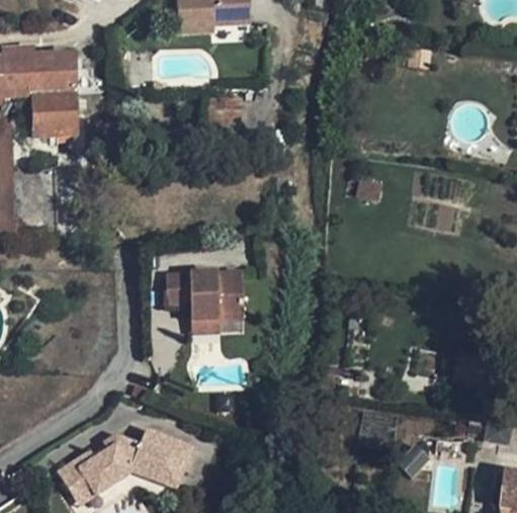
[(173,0),(175,32),(211,31),(211,24),(248,23),(246,0),(173,0)]
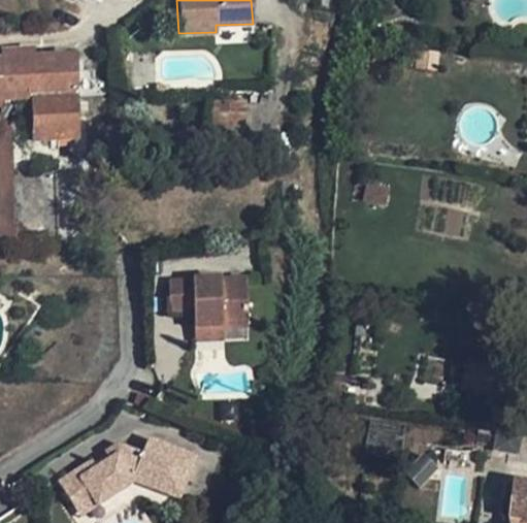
[(0,94),(31,94),(72,93),(71,54),(30,55),(30,46),(1,47),(1,56),(0,56),(0,94)]
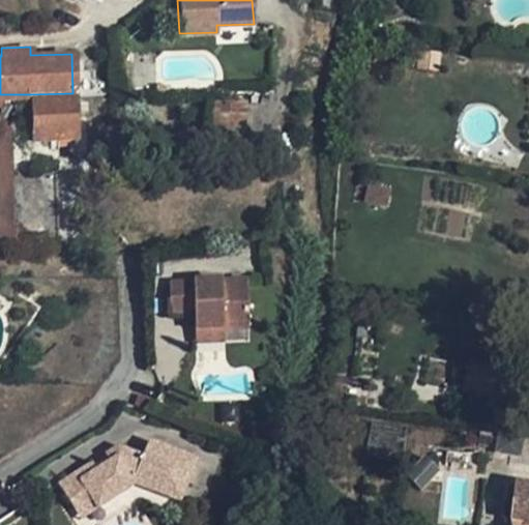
[(72,93),(31,94),(32,137),(75,136),(72,93)]
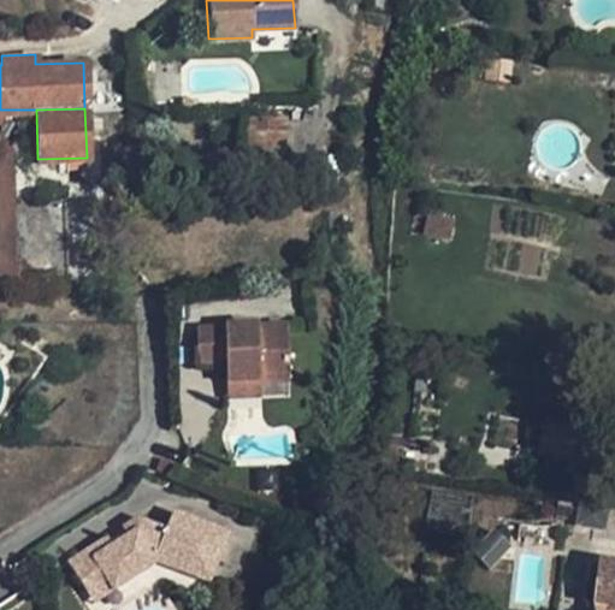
[(246,111),(244,150),(281,150),(283,112),(246,111)]
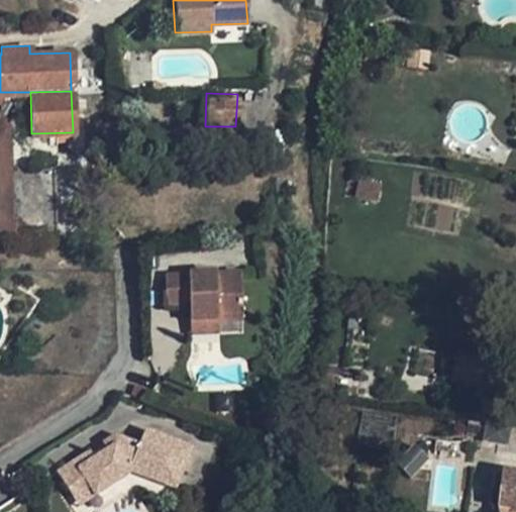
[(14,235),(57,233),(54,163),(12,164),(14,235)]
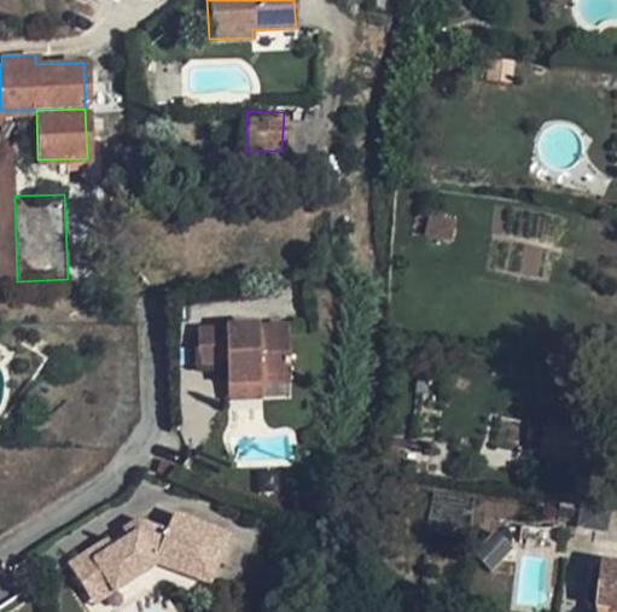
[(453,217),(430,211),(425,231),(449,237),(453,217)]
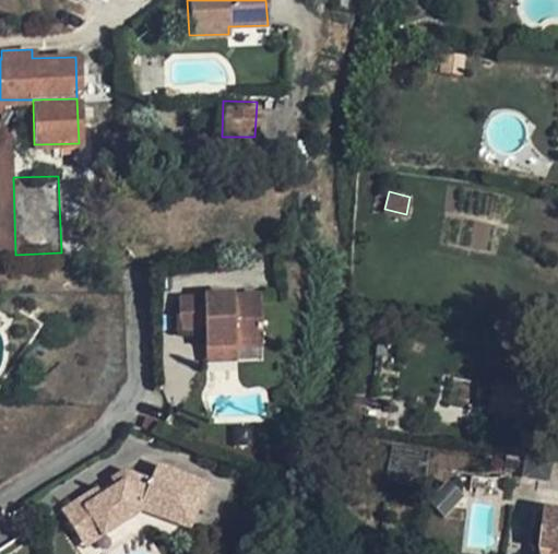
[(262,336),(261,294),(179,295),(179,328),(205,327),(205,345),(236,344),(236,337),(262,336)]
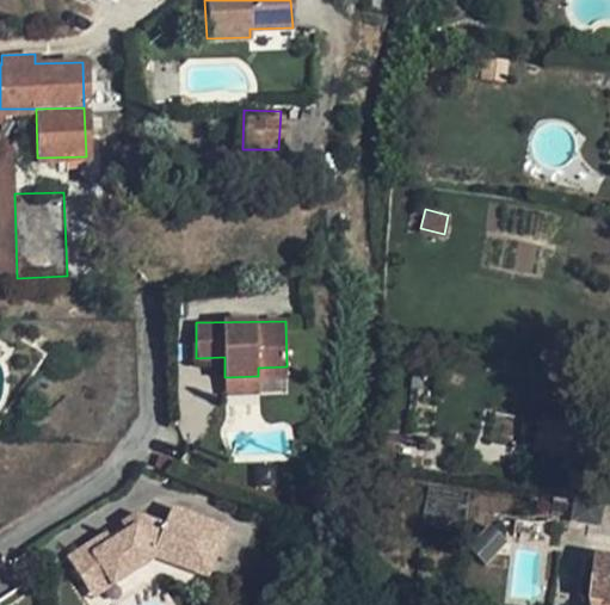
[(258,376),(225,377),(225,391),(258,390),(258,376)]
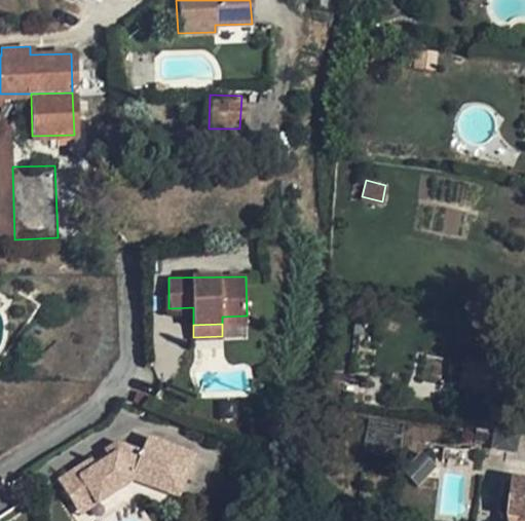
[(91,456),(57,477),(79,511),(134,478),(179,495),(195,453),(147,435),(142,449),(117,440),(117,450),(109,455),(96,463),(91,456)]
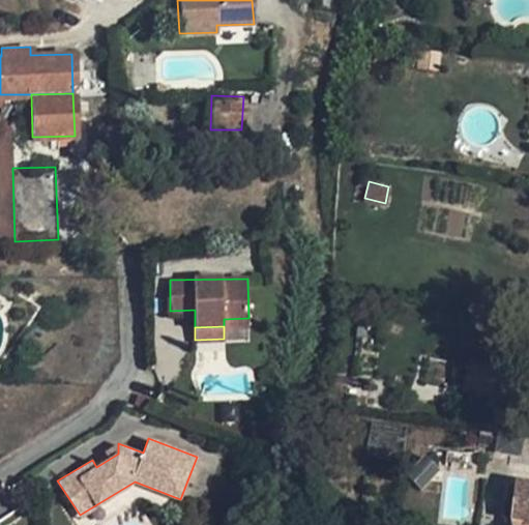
[(118,443),(105,451),(110,459),(118,454),(118,443)]
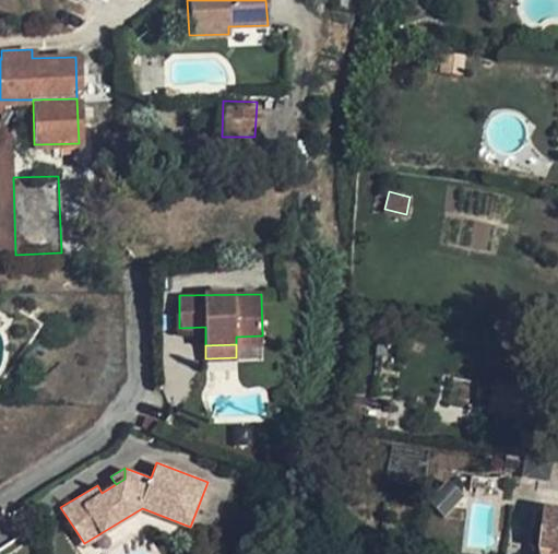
[(557,553),(557,509),(543,507),(536,553),(557,553)]
